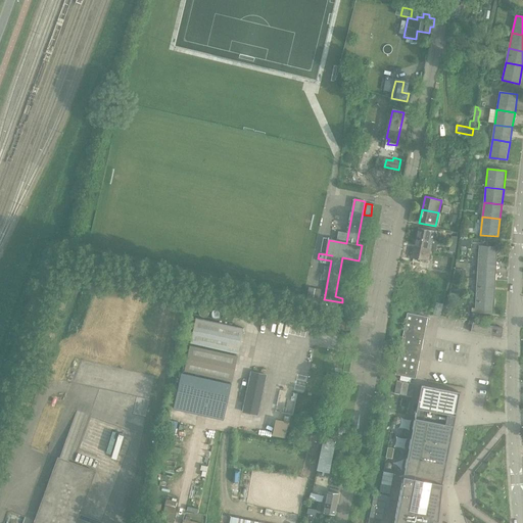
[(432,241),(434,231),(418,228),(416,238),(432,241)]
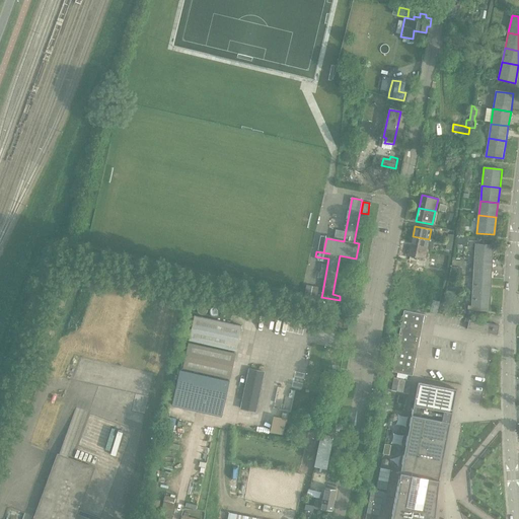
[(433,240),(429,239),(413,236),(412,246),(429,249),(431,249),(433,240)]
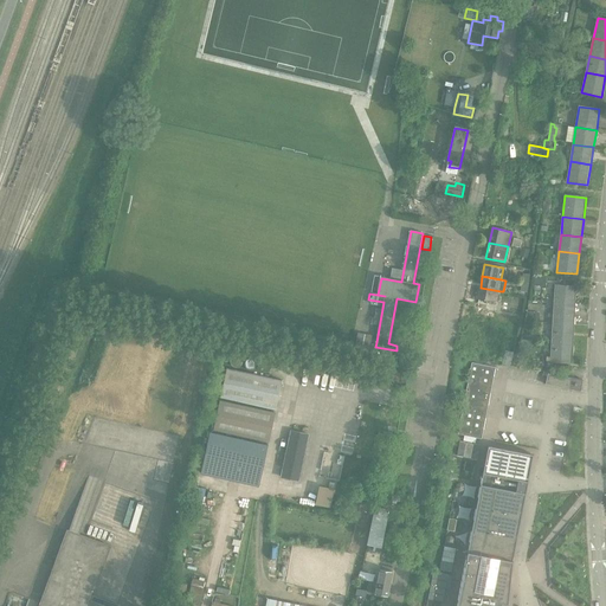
[(555,285),(554,307),(574,308),(575,287),(555,285)]
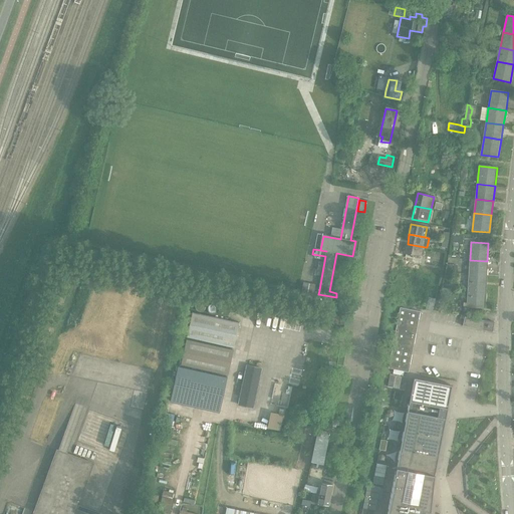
[(423,259),(425,247),(408,244),(406,254),(413,255),(421,257),(421,259),(423,259)]
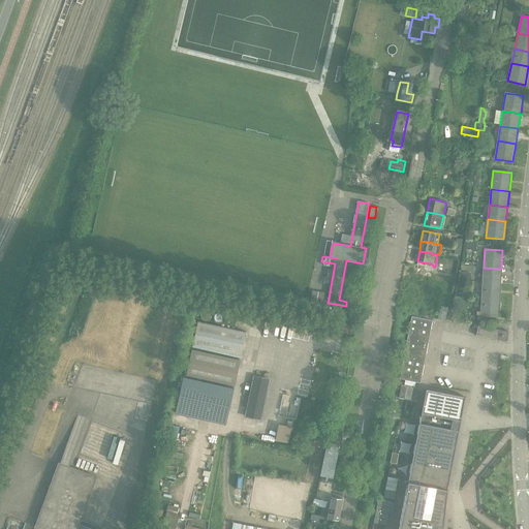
[(501,269),(484,268),(483,283),(500,284),(501,269)]
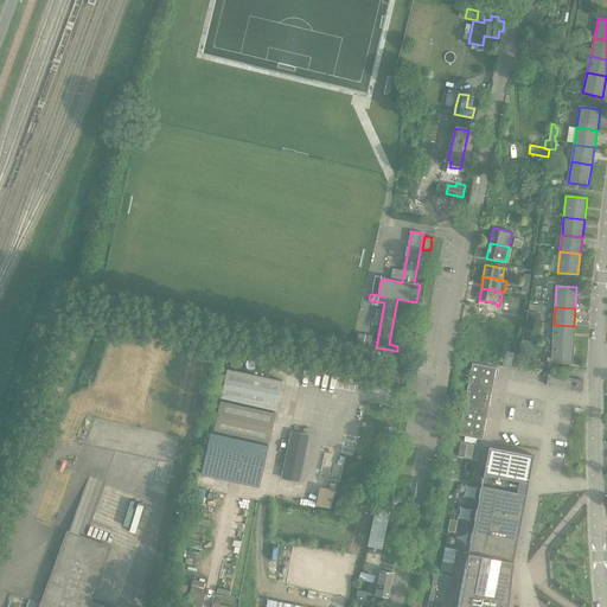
[(573,343),(574,326),(554,325),(554,334),(545,333),(545,342),(553,342),(573,343)]
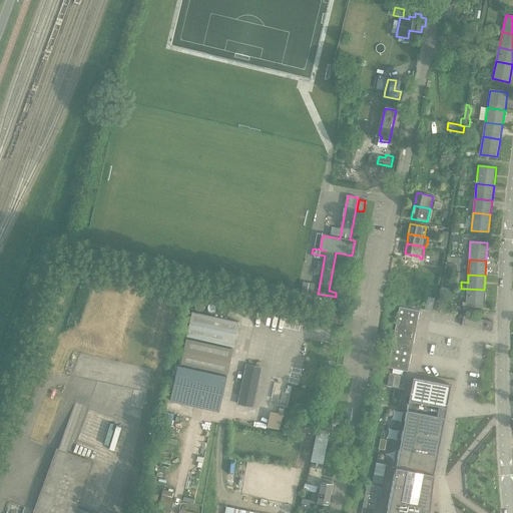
[(484,290),(467,289),(466,307),(483,308),(484,290)]
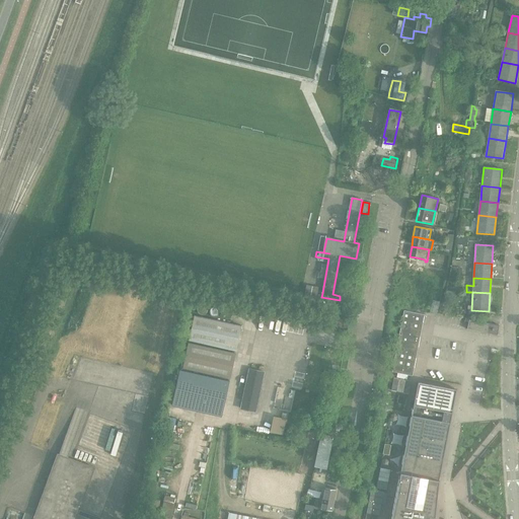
[(430,312),(437,313),(439,302),(433,300),(430,312)]
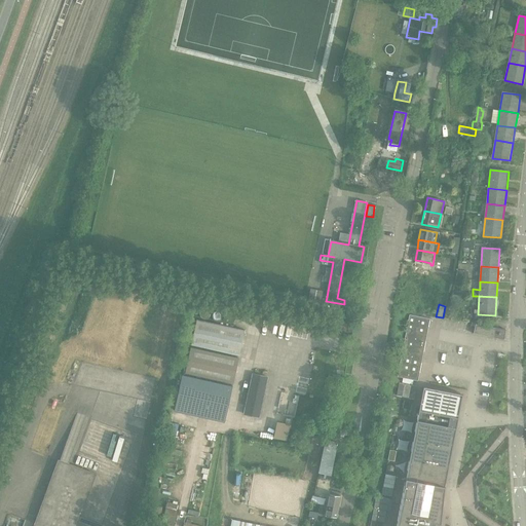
[(418,381),(430,320),(409,315),(398,377),(418,381)]
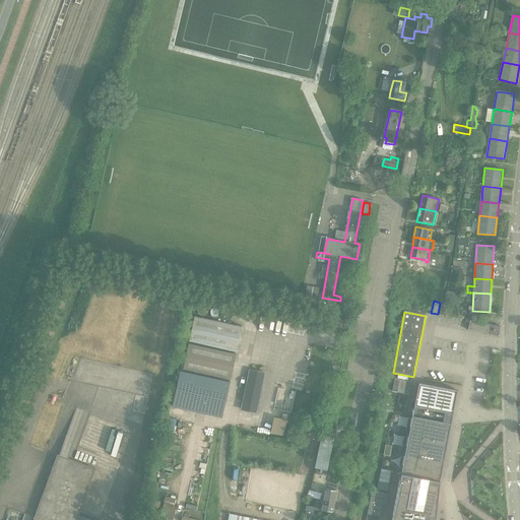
[(242,326),(194,316),(189,341),(237,351),(242,326)]
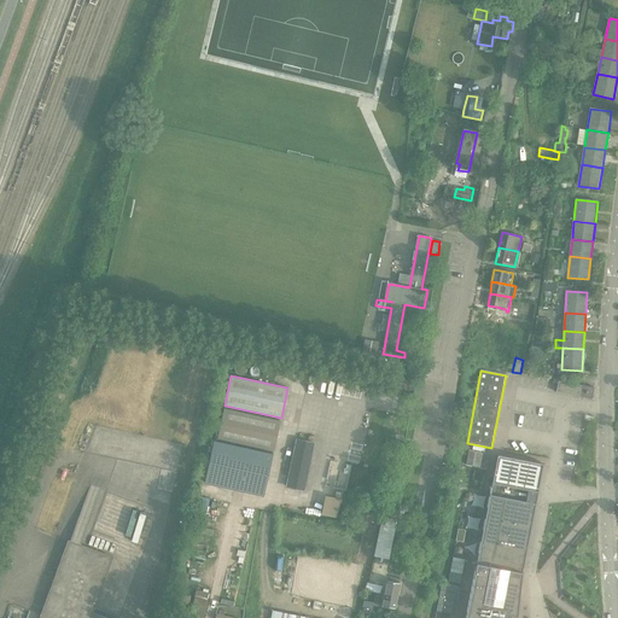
[(217,438),(274,452),(280,421),(223,409),(217,438)]
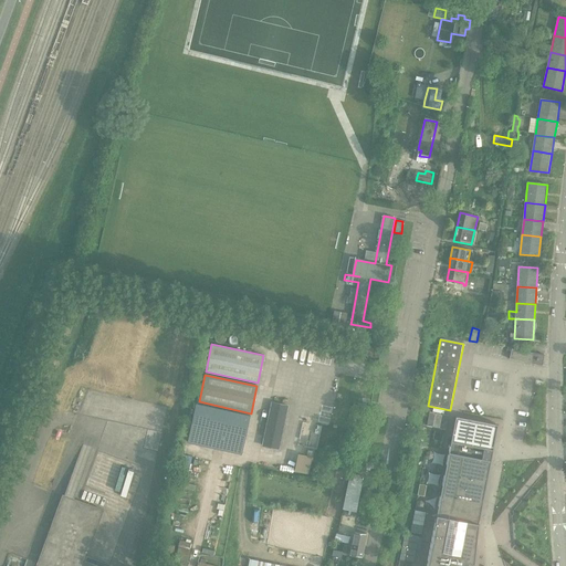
[(279,449),(287,406),(272,402),(262,446),(279,449)]
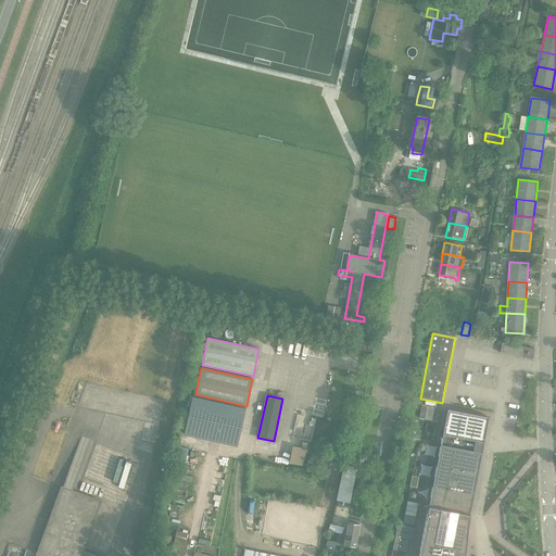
[(192,396),(184,434),(211,440),(237,445),(245,408),(192,396)]
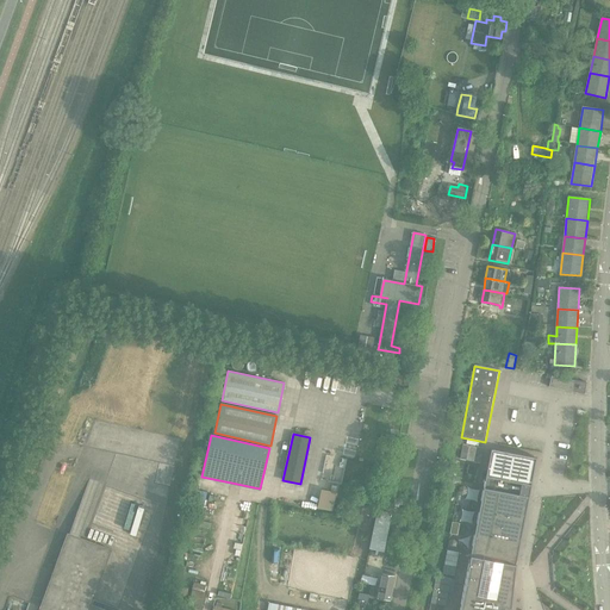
[(462,444),(460,459),(480,462),(483,448),(462,444)]
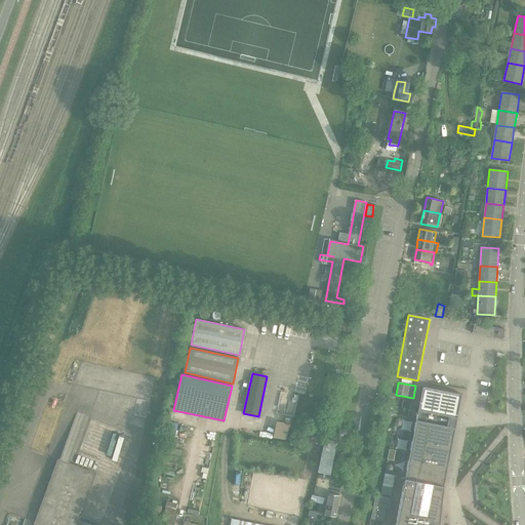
[(418,409),(395,524),(439,524),(444,485),(457,417),(461,394),(459,393),(422,386),(418,409)]
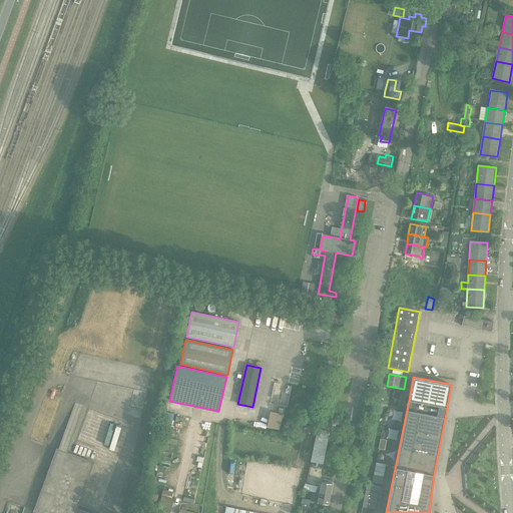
[(267,426),(280,430),(284,413),(271,410),(267,426)]
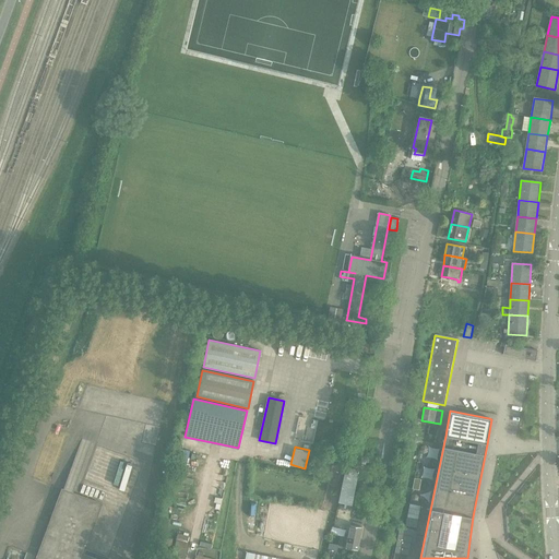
[(352,467),(360,468),(361,464),(366,465),(366,463),(369,463),(370,458),(363,456),(354,455),(352,467)]
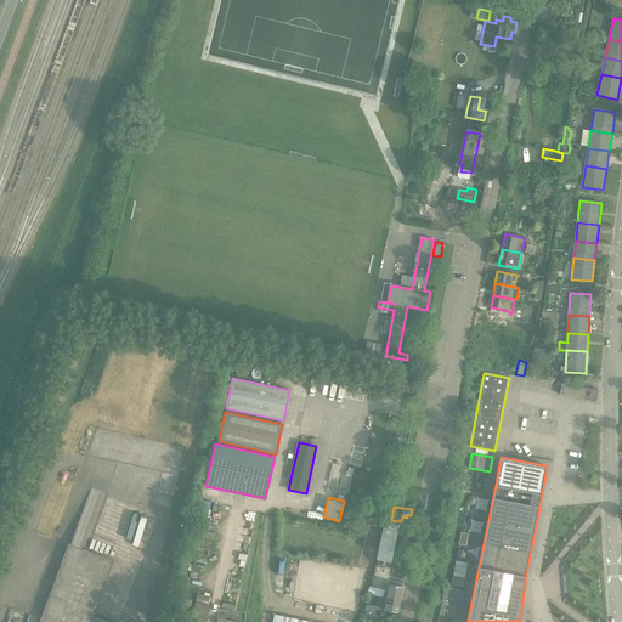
[(393,564),(400,524),(385,520),(380,544),(377,544),(374,552),(378,552),(377,560),(393,564)]
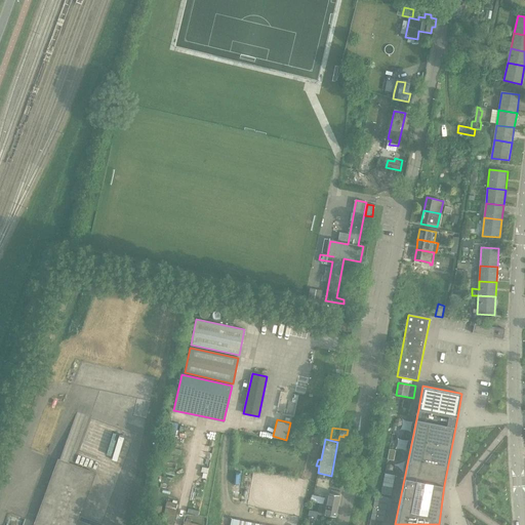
[(68,524),(79,488),(64,484),(62,489),(48,484),(35,524),(68,524)]
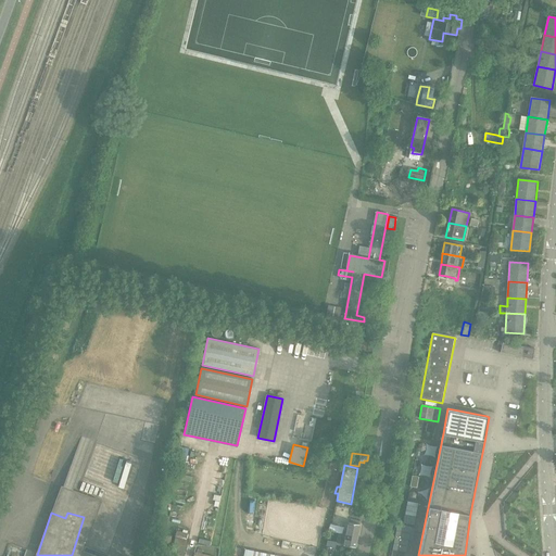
[(356,548),(361,525),(350,522),(348,535),(340,533),(338,544),(345,545),(345,546),(356,548)]
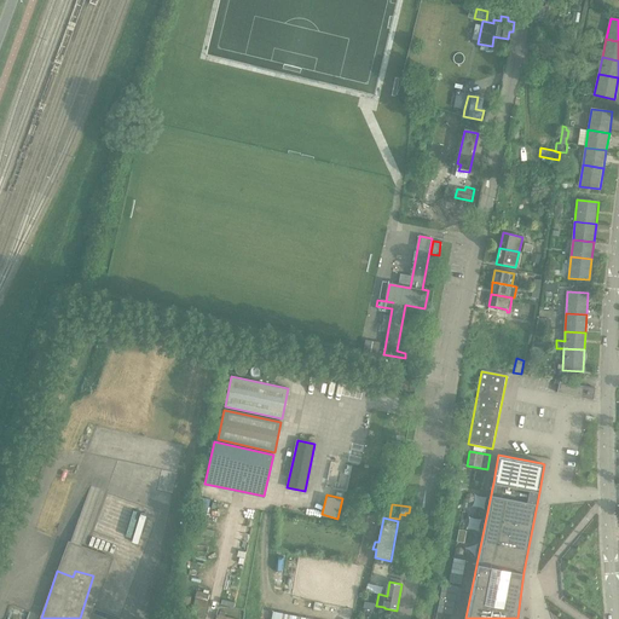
[(443,584),(435,618),(450,618),(455,601),(457,586),(443,584)]
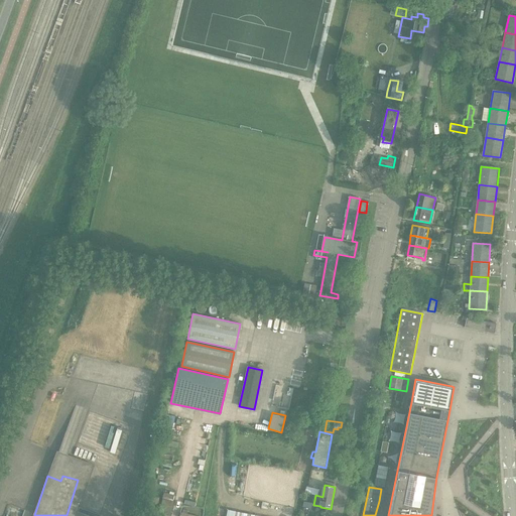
[(173,502),(162,499),(160,511),(170,513),(173,502)]
